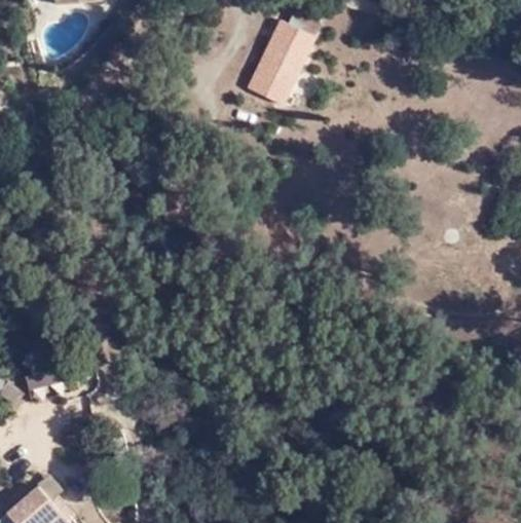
[(369,13),(372,0),(337,0),(336,3),(369,13)]
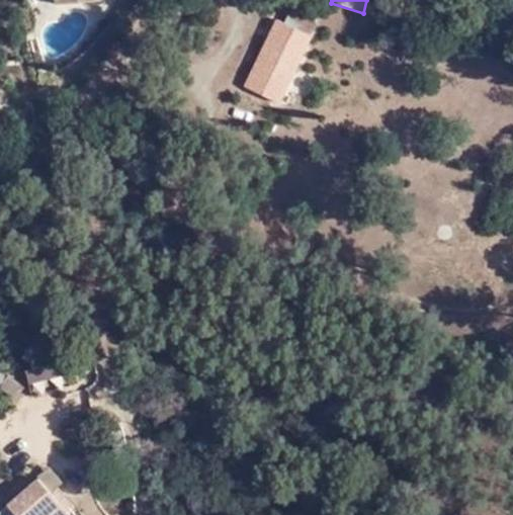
[(381,1),(378,0),(366,0),(363,13),(376,17),(381,1)]
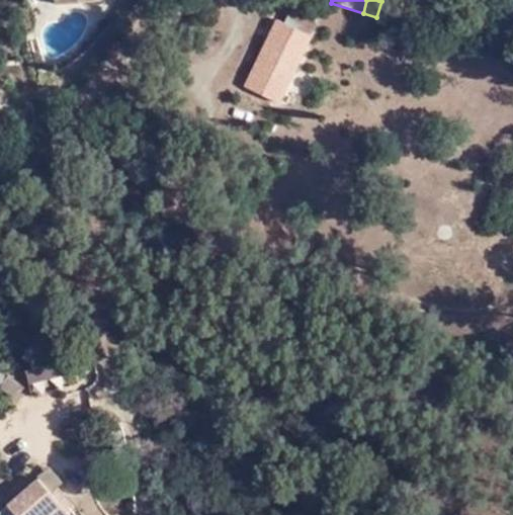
[(276,29),(283,31),(302,38),(308,20),(284,10),(276,29)]
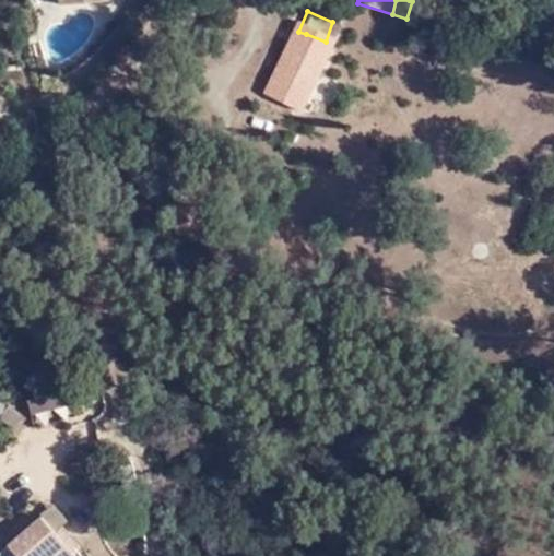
[(326,42),(306,34),(301,46),(321,54),(326,42)]
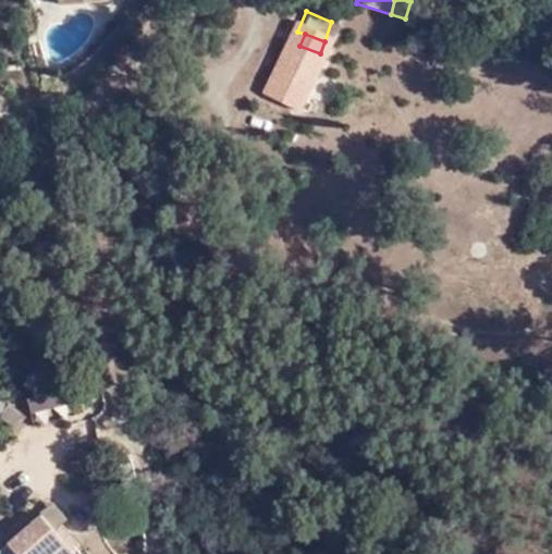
[(320,53),(299,46),(285,39),(262,95),(297,109),(320,53)]
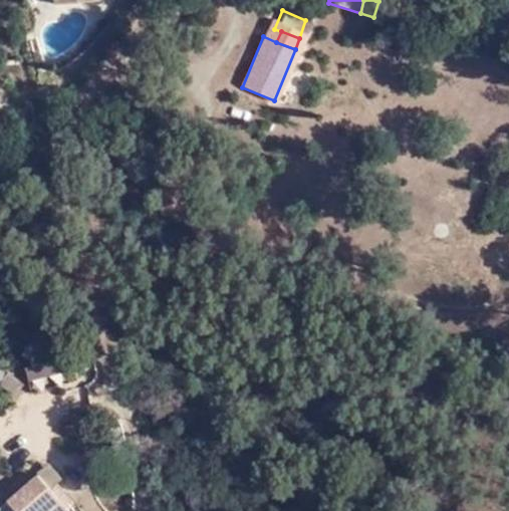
[(53,484),(18,510),(58,510),(63,508),(61,501),(64,499),(53,484)]
